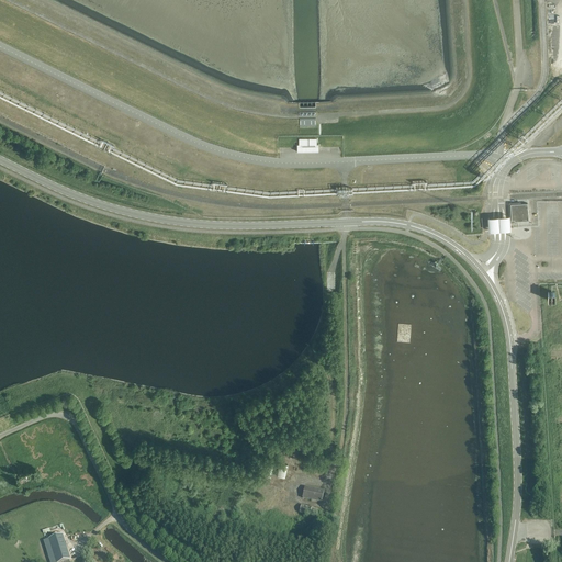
[(299,145),(298,145),(298,147),(298,150),(298,152),(318,153),(318,152),(318,147),(318,145),(317,145),(316,138),(299,139),(299,142),(299,143),(299,145)]
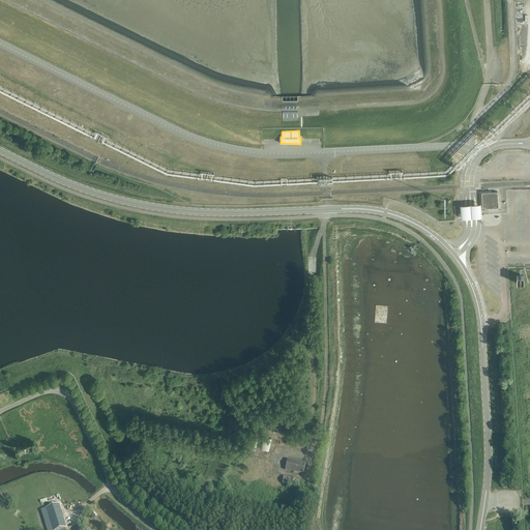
[(484,207),(484,209),(498,208),(497,192),(481,193),(482,207),(484,207)]
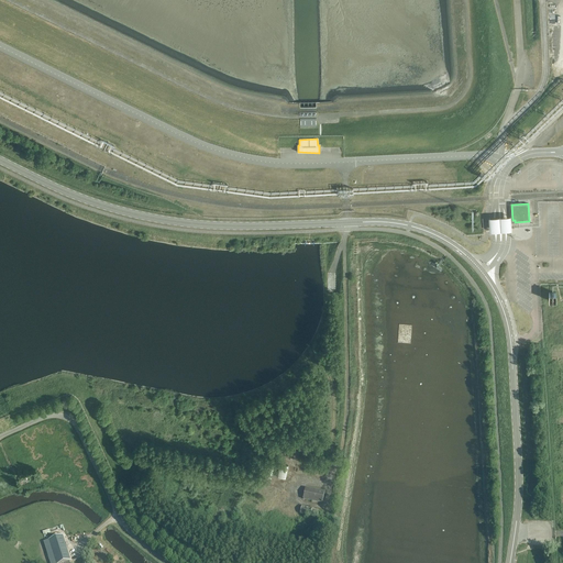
[(279,464),(277,476),(286,478),(288,465),(279,464)]
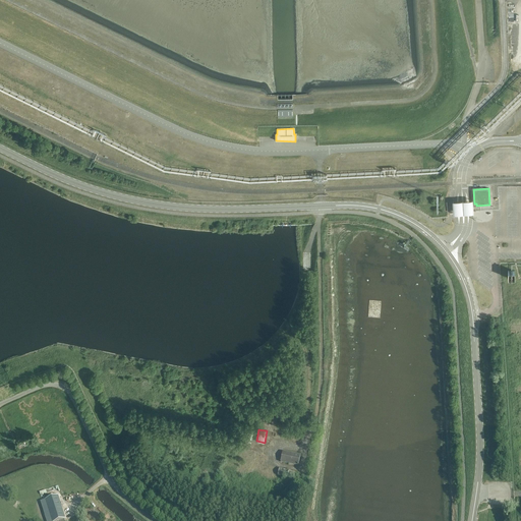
[(281,462),(298,466),(300,456),(283,452),(281,462)]
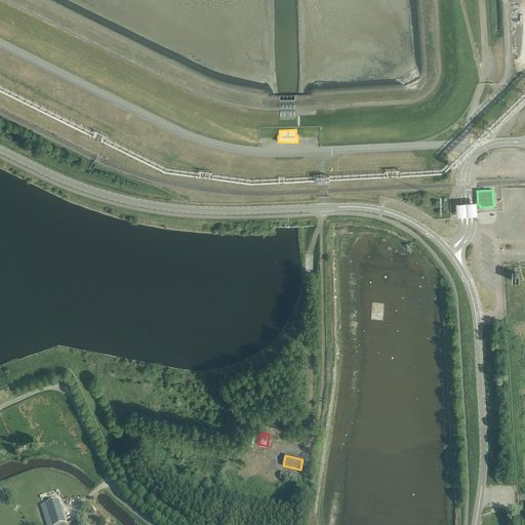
[(297,477),(281,473),(280,479),(295,482),(297,477)]
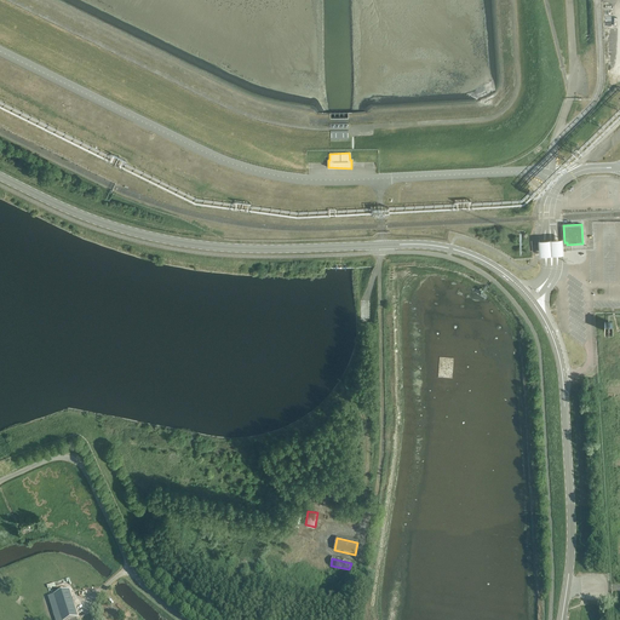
[(70,619),(78,618),(69,590),(53,595),(61,619),(70,619)]
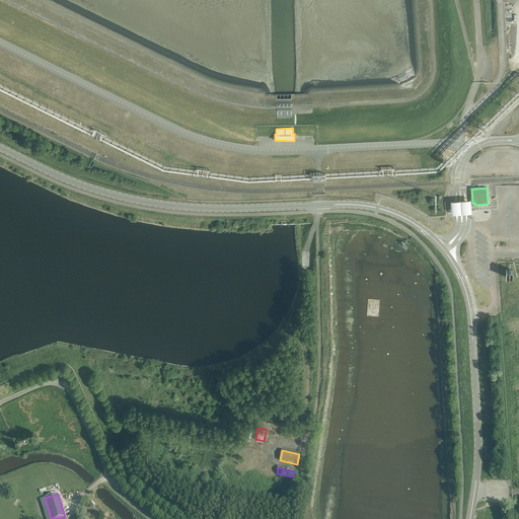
All buildings are outlined.
